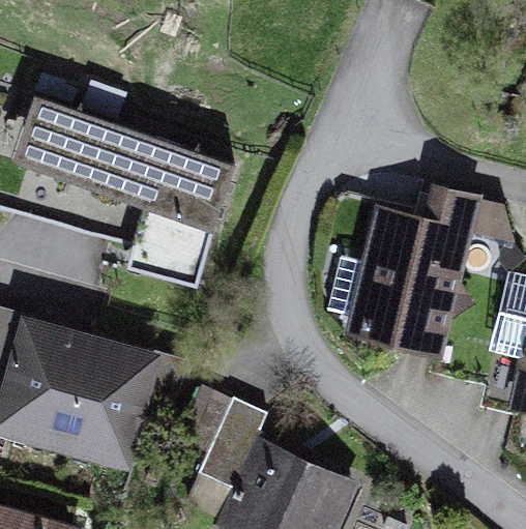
[(234,166),(56,104),(32,168),(66,181),(69,170),(145,197),(125,265),(195,286),(234,166)]
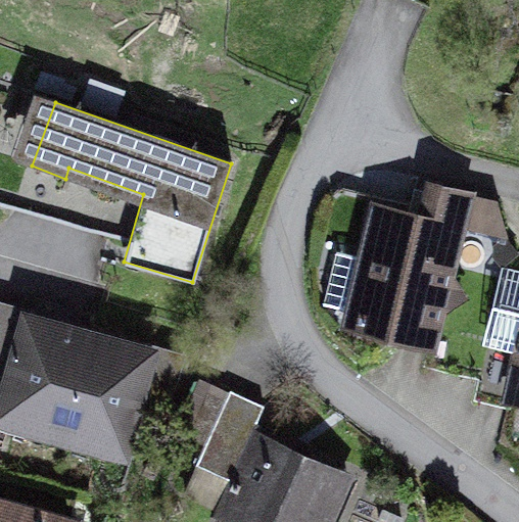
[(494,205),(428,190),(419,222),(372,211),(361,258),(336,252),(322,307),(431,336),(437,310),(457,297),(445,279),(460,227),(505,238),(494,205)]
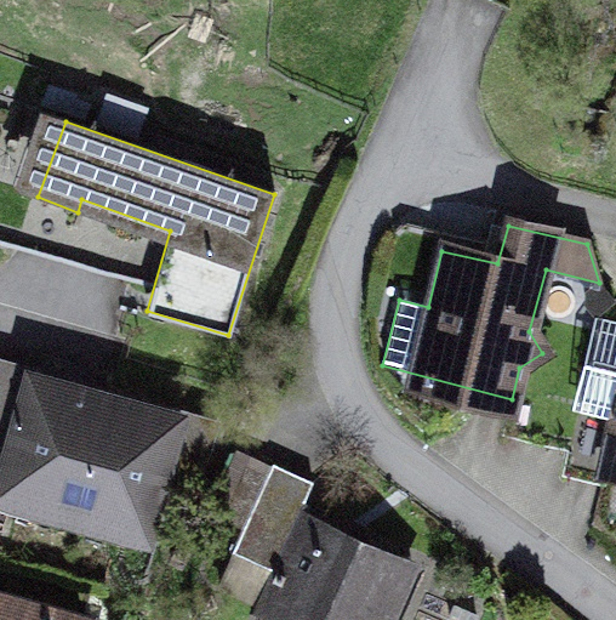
[(174,424),(30,384),(0,491),(0,496),(141,536),(174,424)]
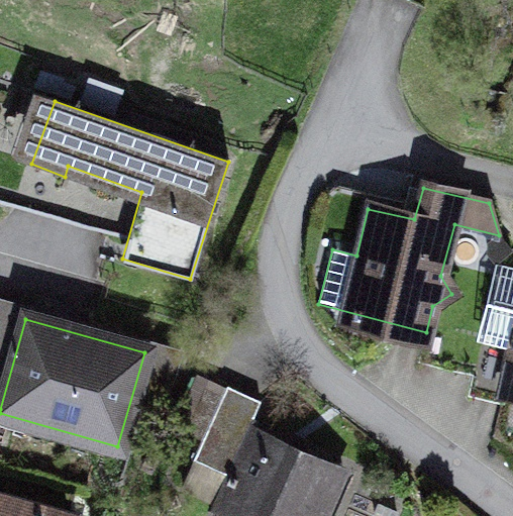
[(512,351),(504,391),(512,393),(512,351)]
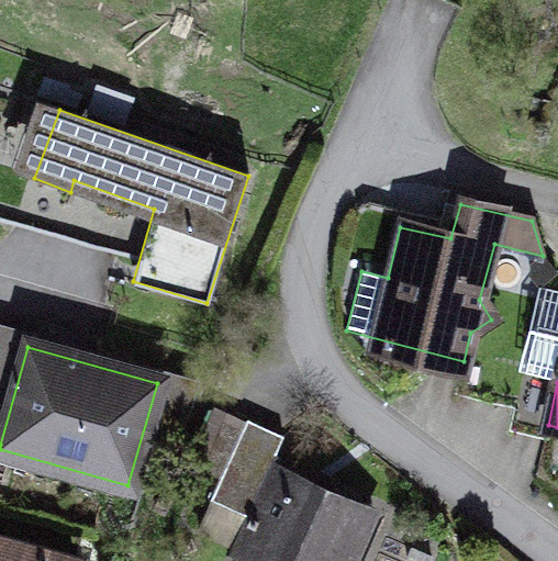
[(246,517),(282,439),(245,422),(209,500),(246,517)]
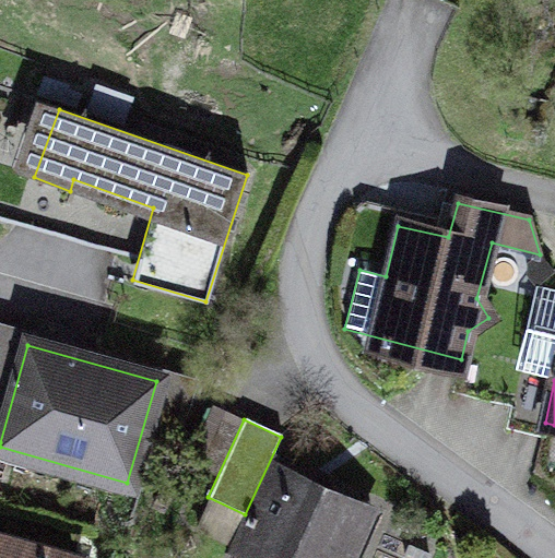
[(344,557),(369,506),(280,464),(236,557),(344,557)]
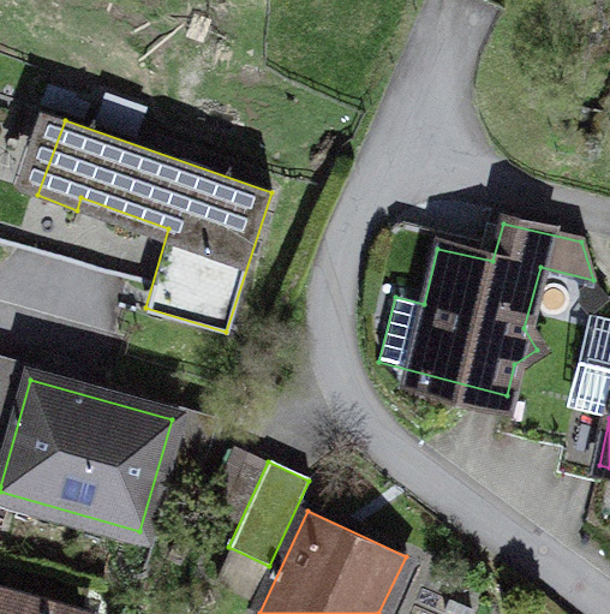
[(63,613),(0,595),(0,613),(63,613)]
